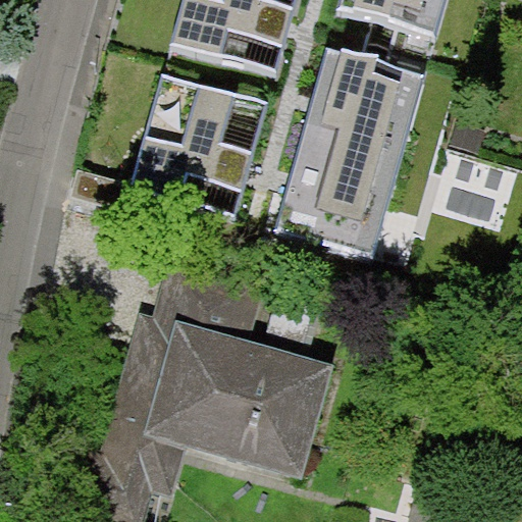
[(296,0),(183,0),(170,42),(275,72),(296,0)]
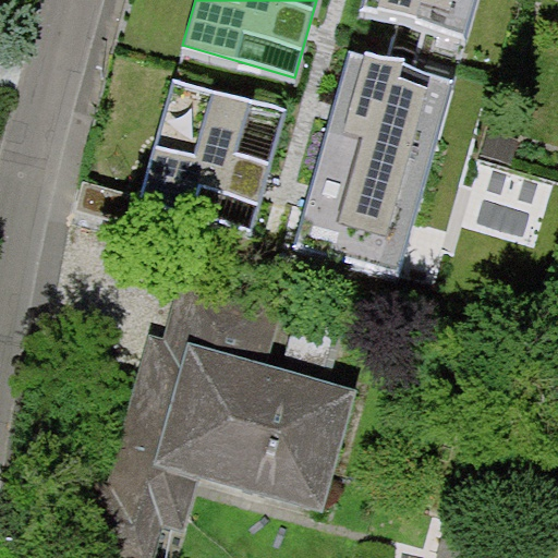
[(364,0),(362,9),(465,38),(475,0),(364,0)]
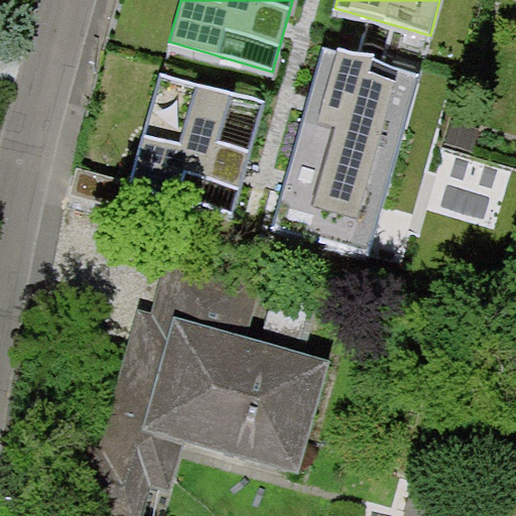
[(418,73),(324,45),(271,228),(367,254),(418,73)]
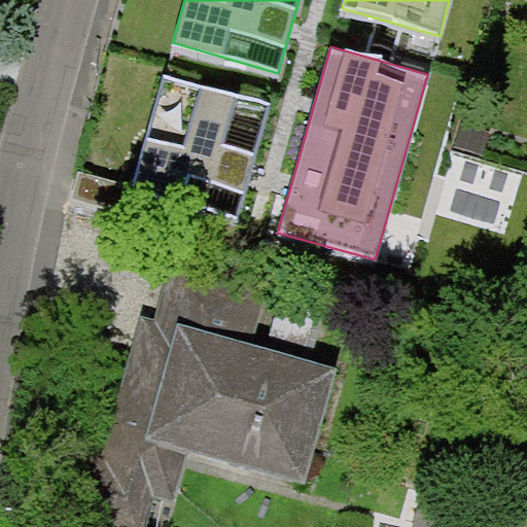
[(270,103),(165,71),(131,184),(237,215),(270,103)]
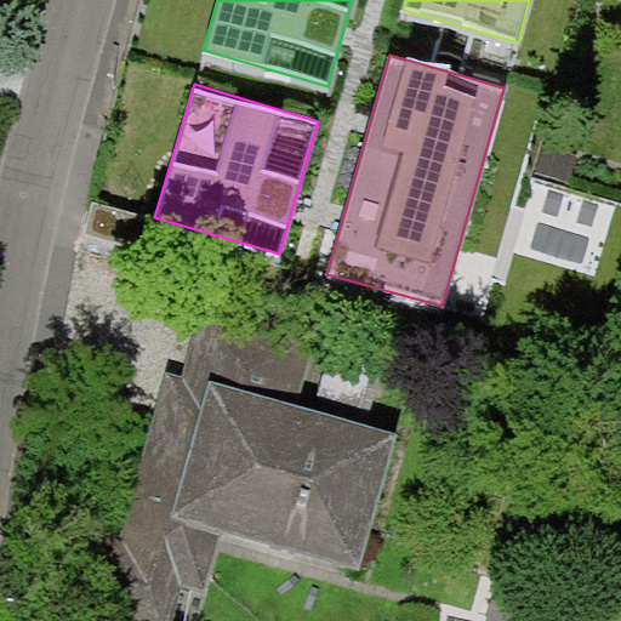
[(223,541),(355,577),(389,455),(286,426),(305,360),(209,334),(194,388),(174,382),(106,620),(181,620),(187,599),(205,605),(223,541)]
